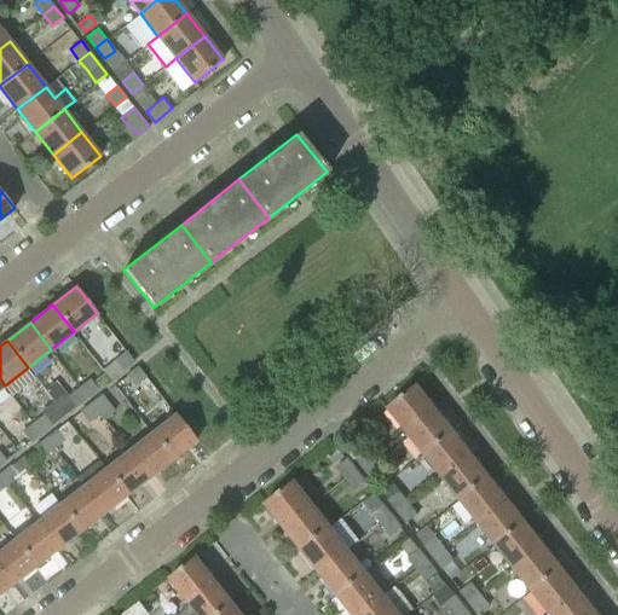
[(123,369),(133,360),(126,350),(116,359),(123,369)]
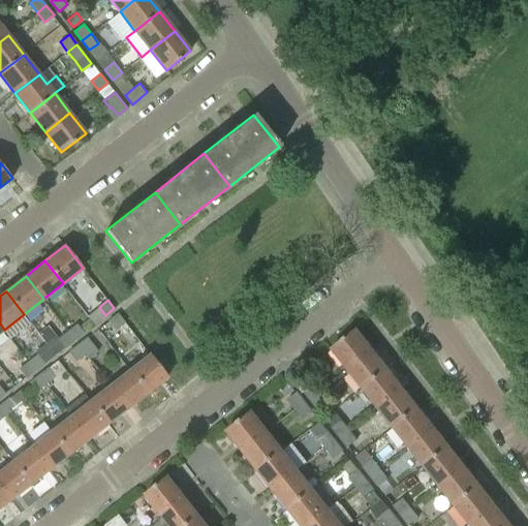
[(118,313),(109,319),(116,329),(125,321),(118,313)]
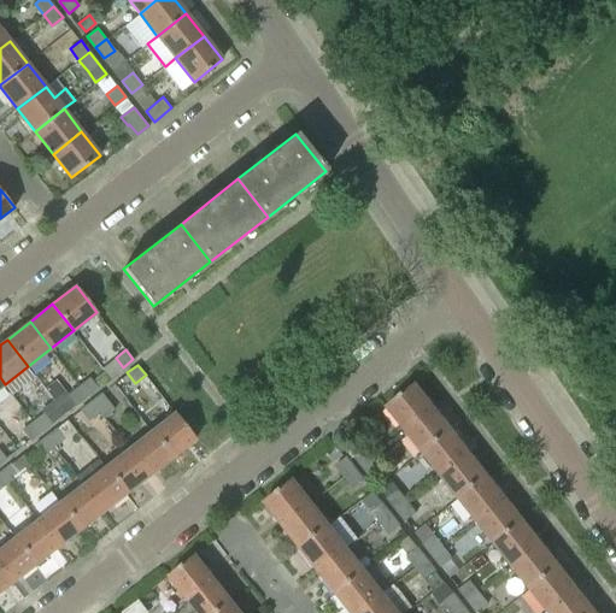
[(89,377),(78,385),(87,395),(97,387),(89,377)]
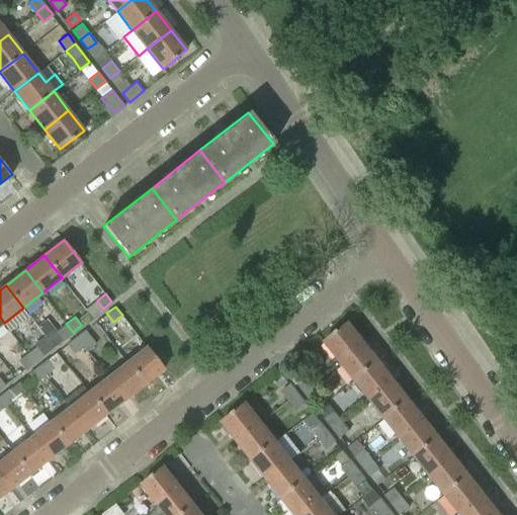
[(325,340),(341,360),(365,341),(350,321),(325,340)]
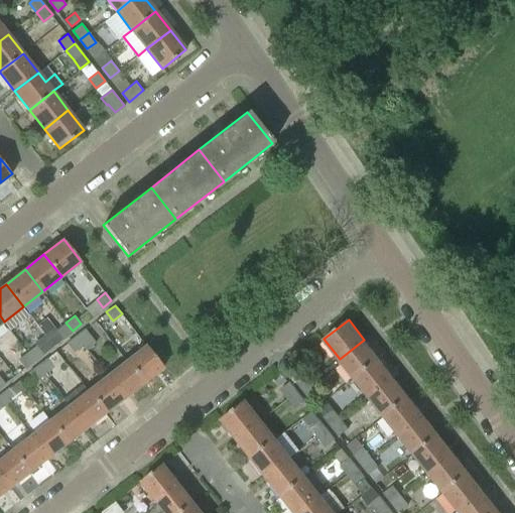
[(73,331),(66,323),(57,330),(63,338),(73,331)]
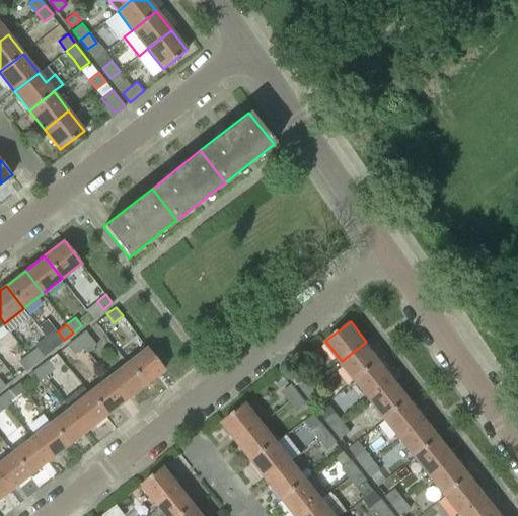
[(92,339),(85,330),(76,337),(83,346),(92,339)]
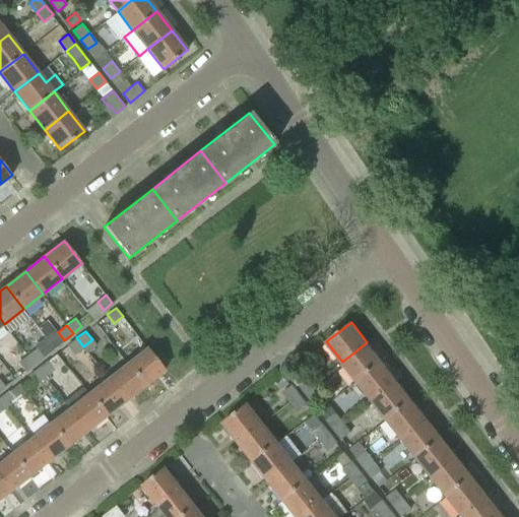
[(68,344),(68,345),(74,353),(83,346),(76,337),(68,344)]
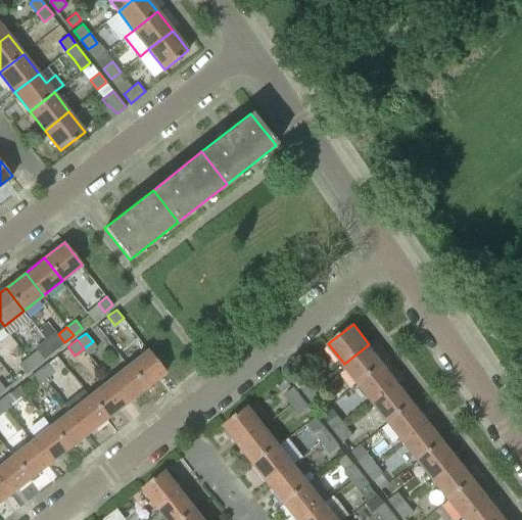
[(384,363),(369,344),(344,364),(360,382),(384,363)]
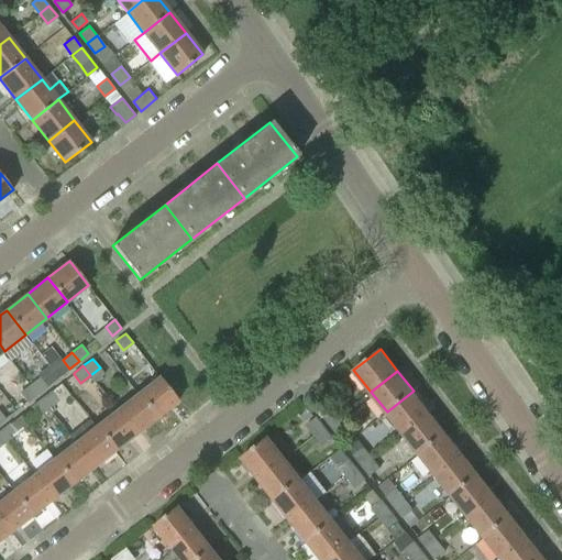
[(31,384),(37,393),(47,386),(40,376),(31,384)]
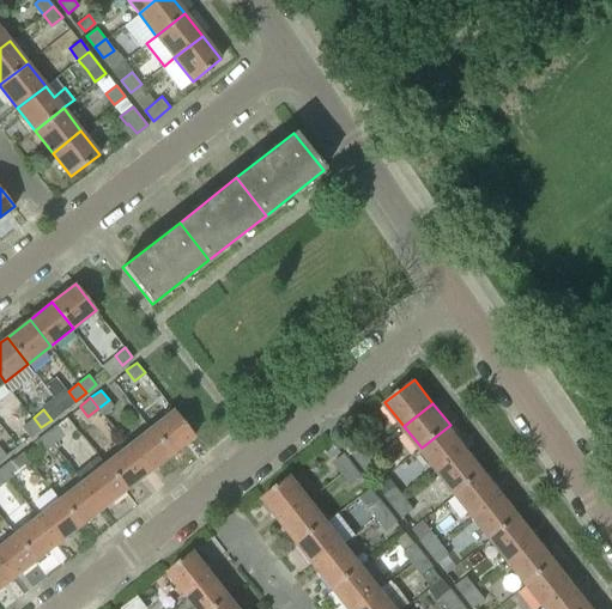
[(150,427),(171,454),(194,436),(174,409),(150,427)]
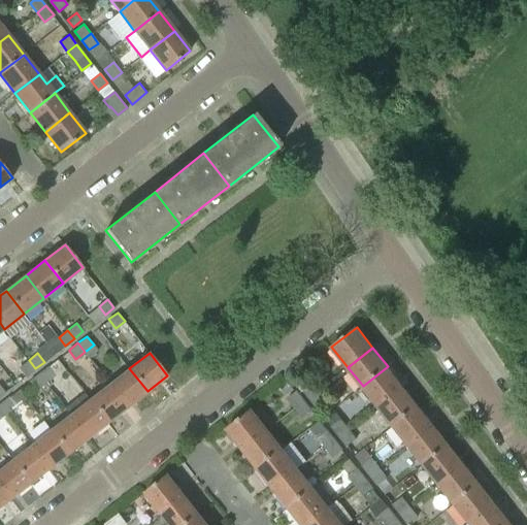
[(26,375),(35,368),(29,360),(20,367),(26,375)]
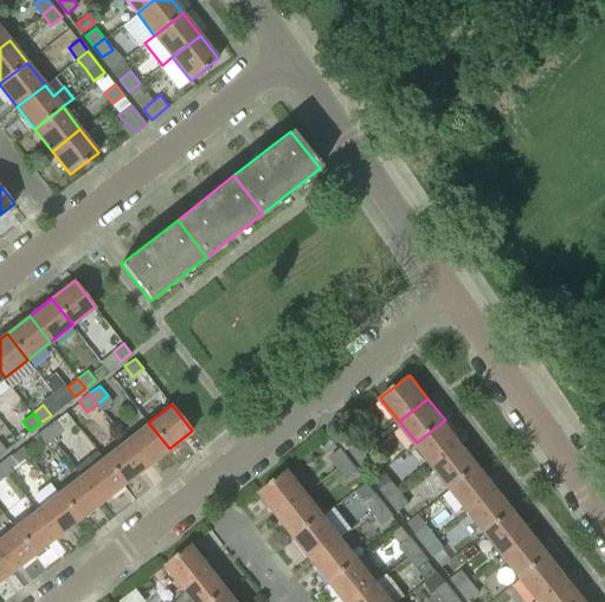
[(55,420),(45,428),(52,438),(63,431),(55,420)]
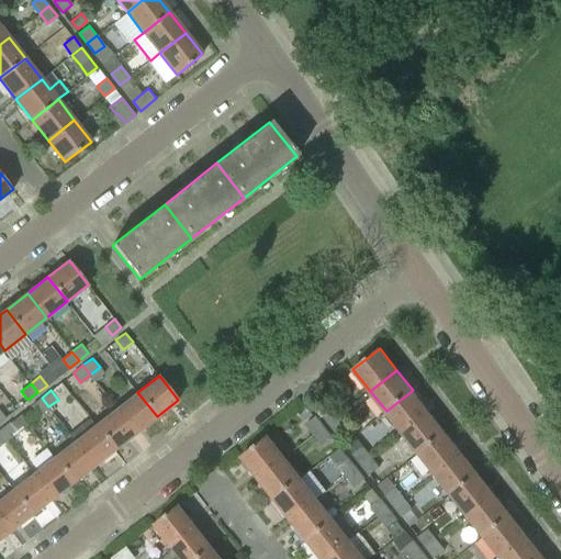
[(386,411),(402,432),(429,411),(413,390),(386,411)]
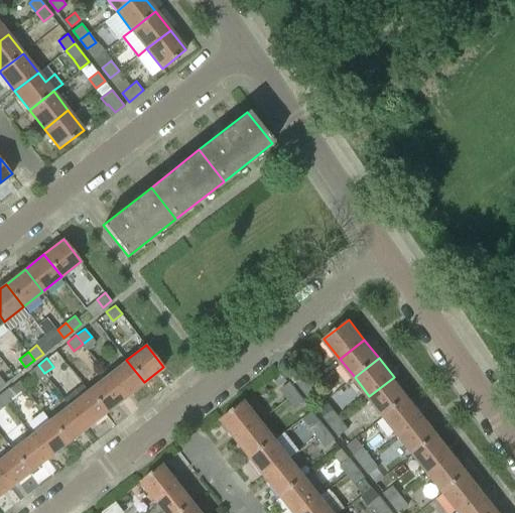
[(125,397),(144,382),(126,360),(107,375),(125,397)]
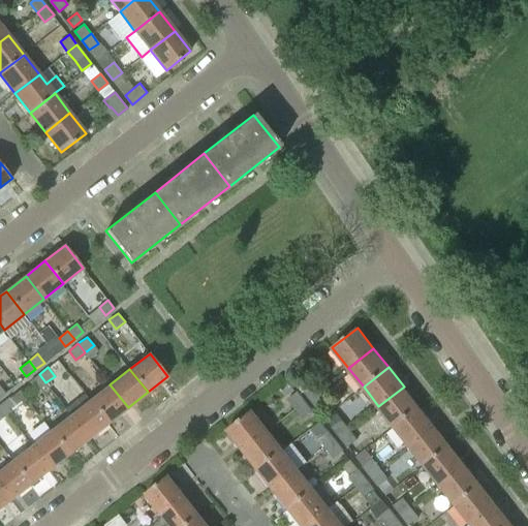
[(30,381),(31,381),(37,390),(45,382),(39,374),(30,381)]
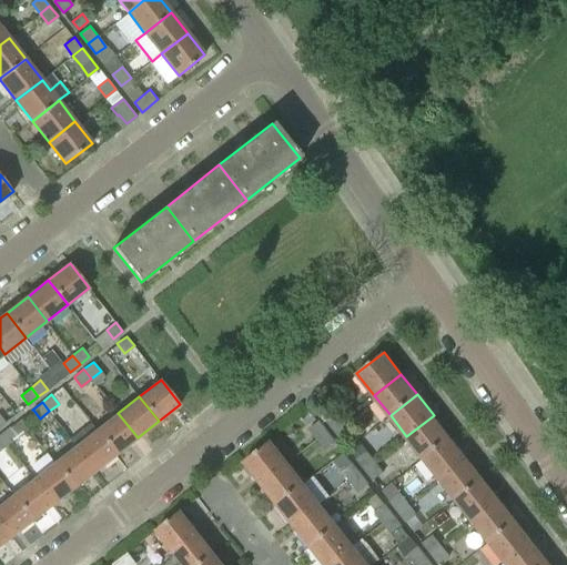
[(333,426),(343,419),(334,409),(324,416),(333,426)]
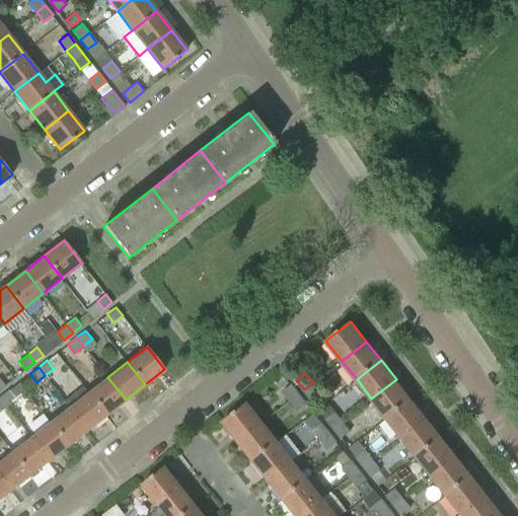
[(89,392),(106,415),(126,399),(107,377),(89,392)]
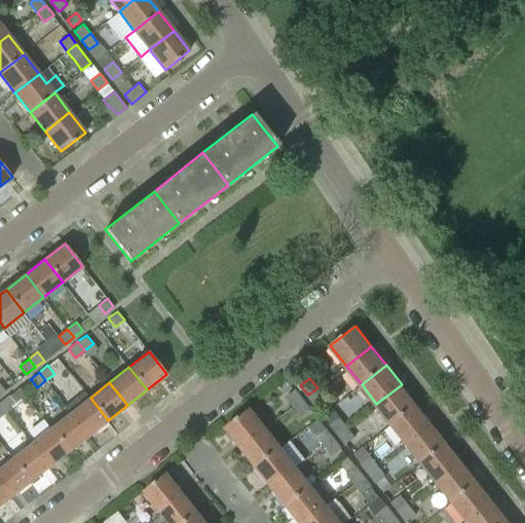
[(416,404),(402,384),(376,404),(391,423),(416,404)]
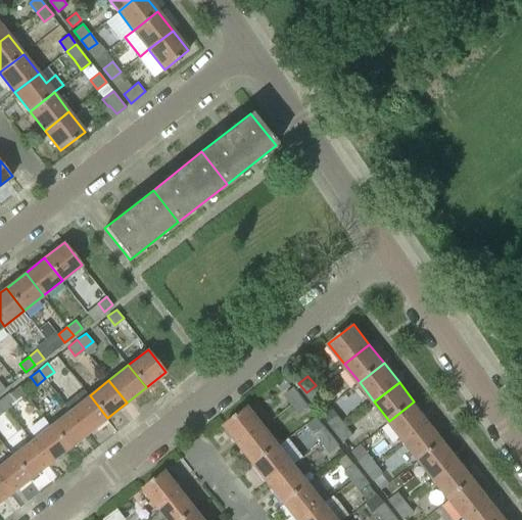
[(18,385),(9,393),(15,402),(26,393),(18,385)]
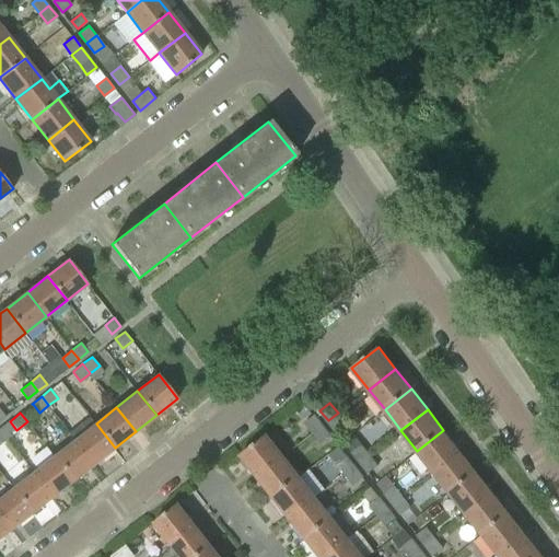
[(346,422),(338,413),(328,420),(336,430),(346,422)]
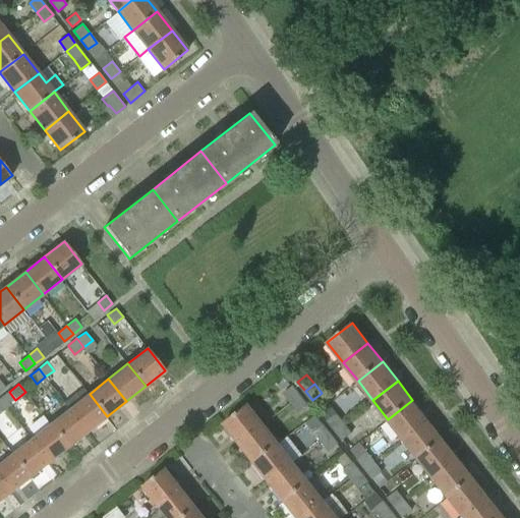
[(291,402),(300,395),(293,385),(284,392),(291,402)]
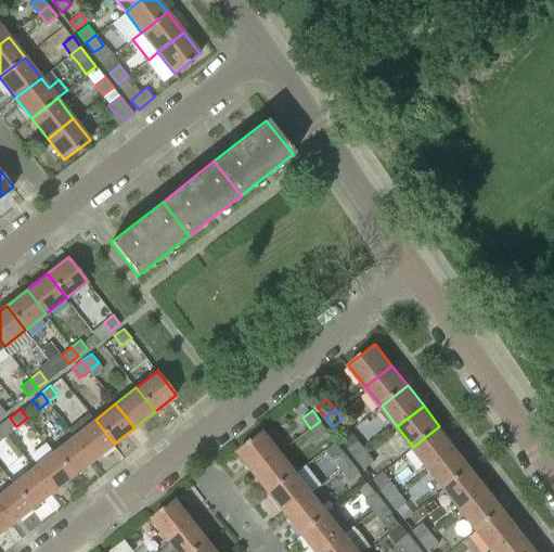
[(10,418),(0,424),(7,434),(16,426),(10,418)]
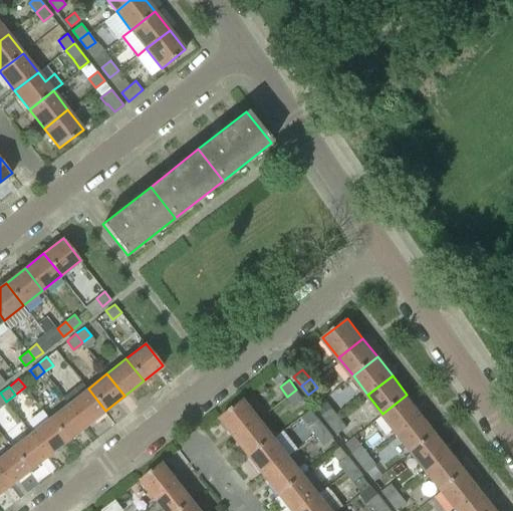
[(86,426),(105,411),(88,389),(69,403),(86,426)]
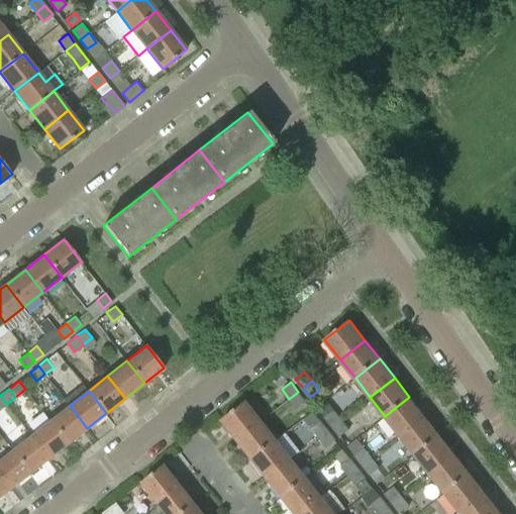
[(305,401),(298,392),(289,399),(297,408),(305,401)]
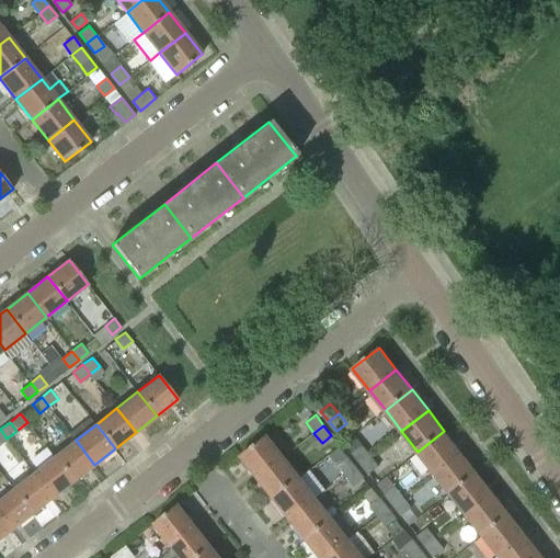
[(418,452),(434,473),(460,452),(444,431),(418,452)]
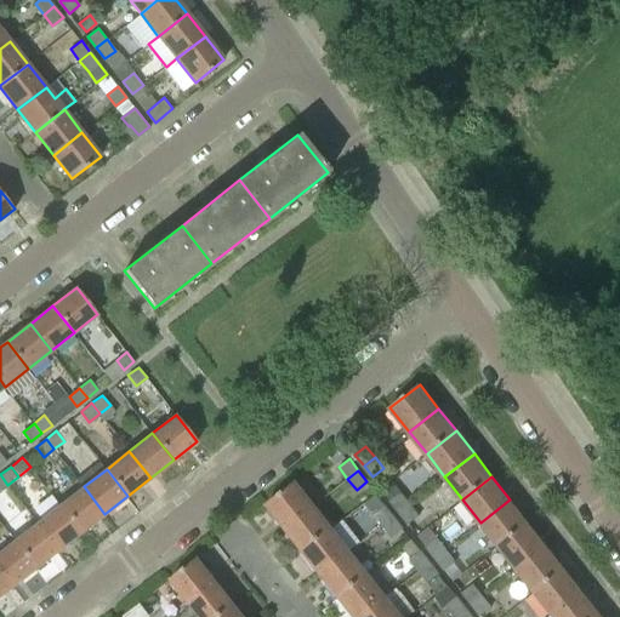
[(285,527),(314,504),(296,480),(266,503),(285,527)]
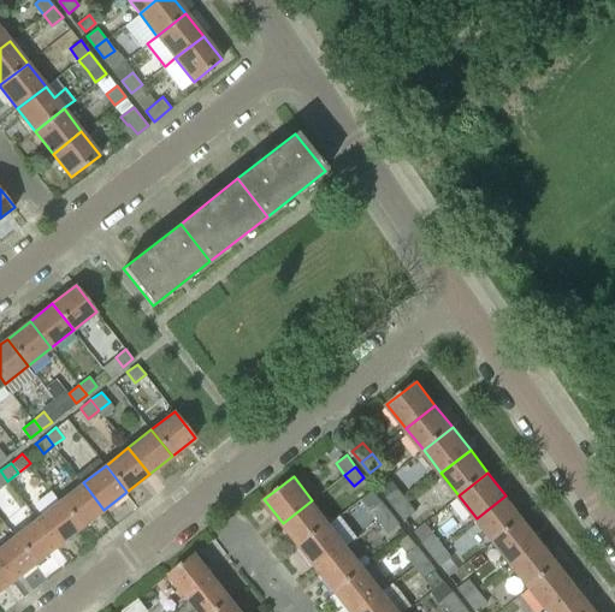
[(60,500),(81,527),(104,510),(83,482),(60,500)]
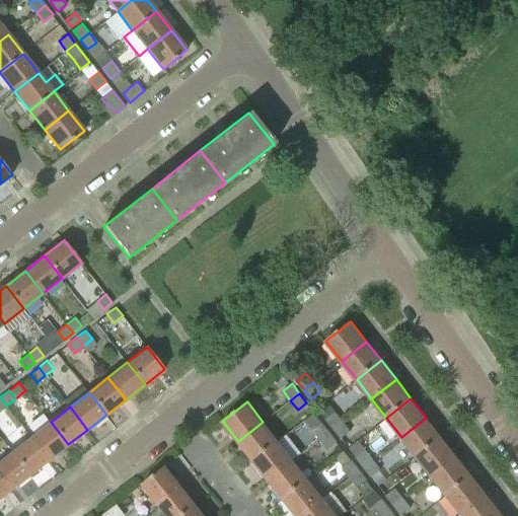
[(334,428),(343,421),(336,411),(326,418),(334,428)]
